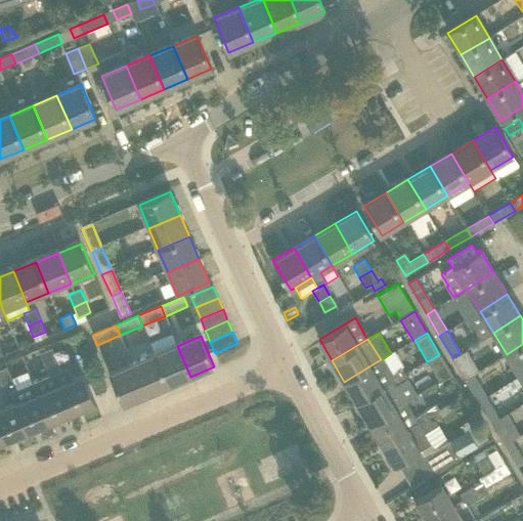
[(522,344),(507,354),(520,376),(522,374),(522,344)]
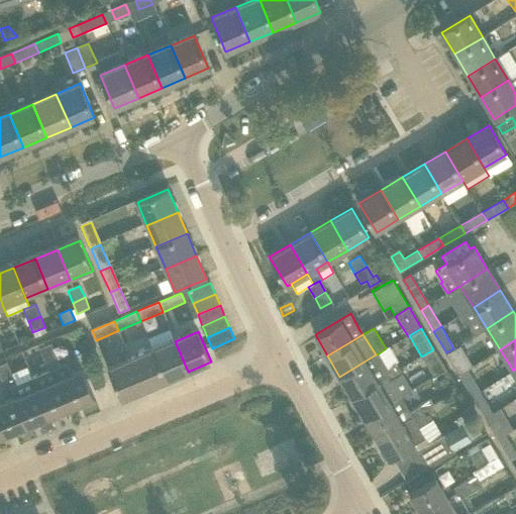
[(130,358),(143,390),(166,381),(152,349),(148,340),(126,350),(129,358),(130,358)]
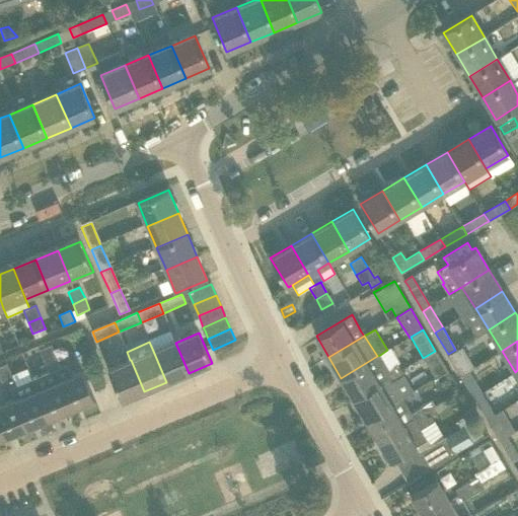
[(153,351),(166,382),(189,373),(175,343),(153,351)]
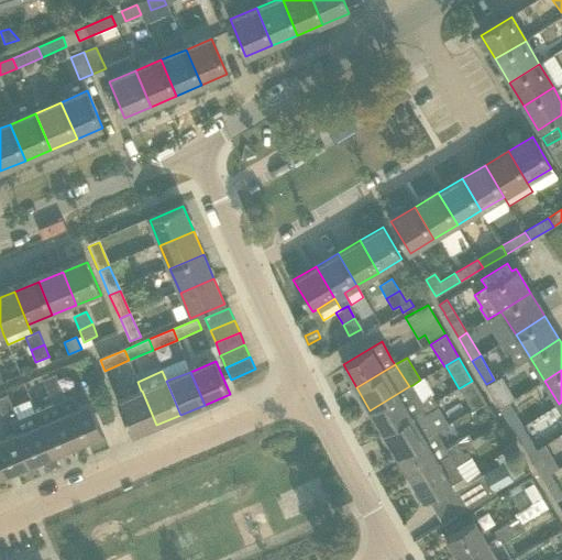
[(44,380),(48,392),(62,386),(56,374),(44,380)]
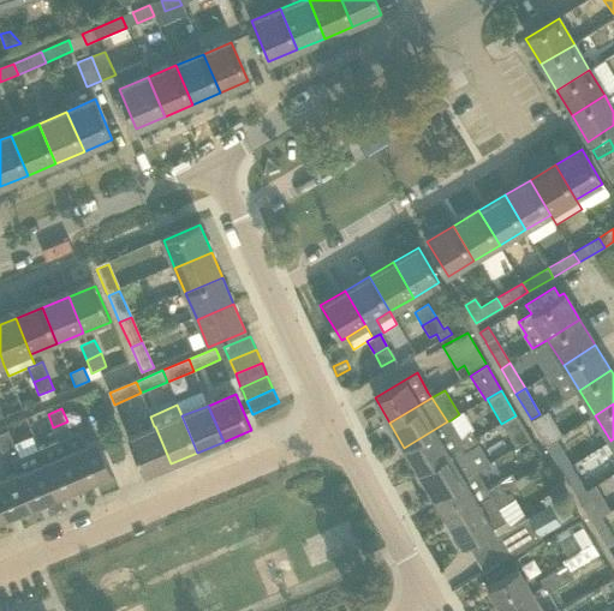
[(459,414),(451,420),(462,438),(471,432),(474,431),(463,413),(459,414)]
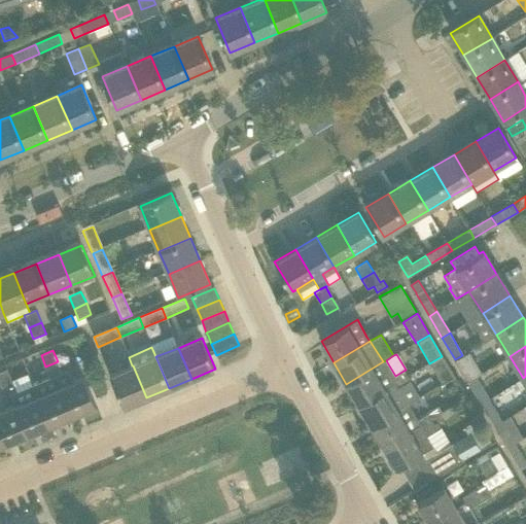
[(462,355),(455,359),(468,382),(476,377),(462,355)]
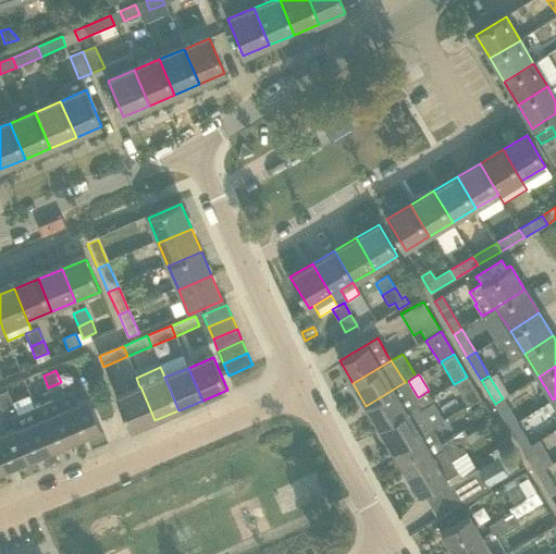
[(454,384),(468,406),(481,398),(467,377),(454,384)]
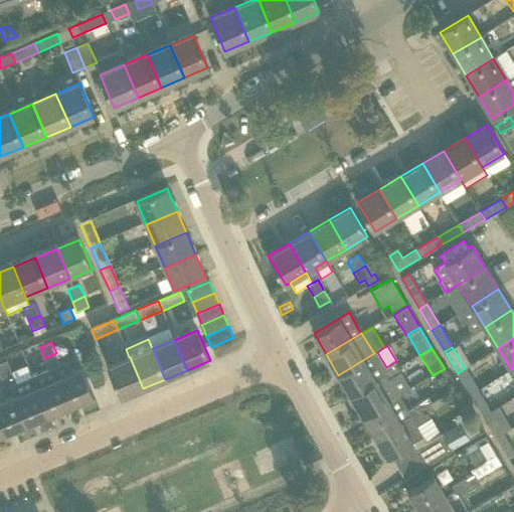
[(338,375),(350,395),(386,374),(397,368),(394,362),(386,367),(377,352),(374,353),(338,375)]
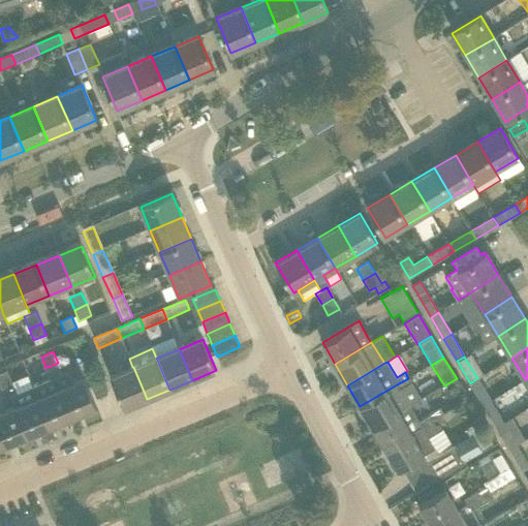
[(56,378),(72,418),(96,407),(85,379),(73,383),(69,373),(63,375),(58,363),(45,368),(51,380),(56,378)]
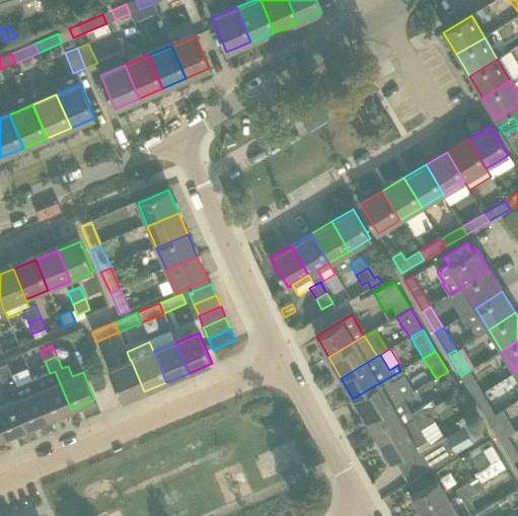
[(131,360),(130,360),(107,369),(122,401),(144,391),(131,360)]
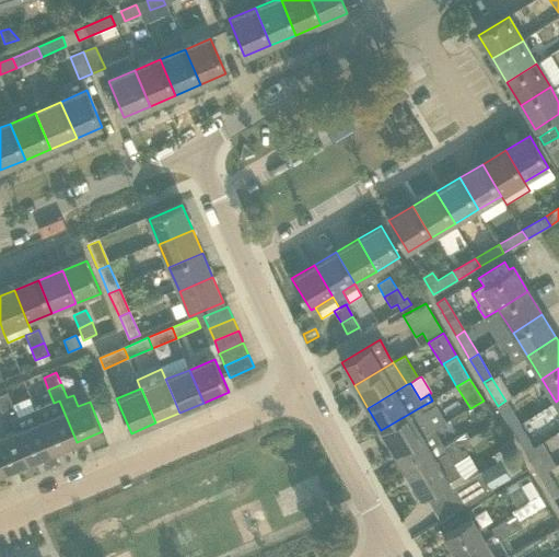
[(0,396),(0,406),(1,410),(13,405),(9,393),(0,396)]
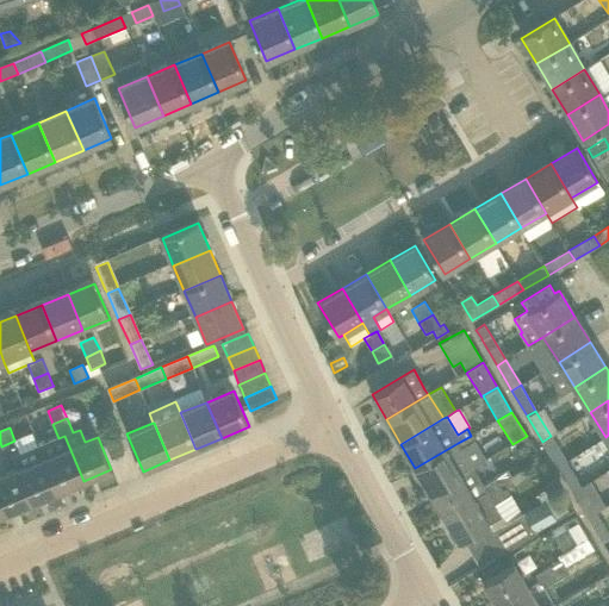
[(58,438),(38,447),(57,492),(84,481),(64,436),(58,438)]
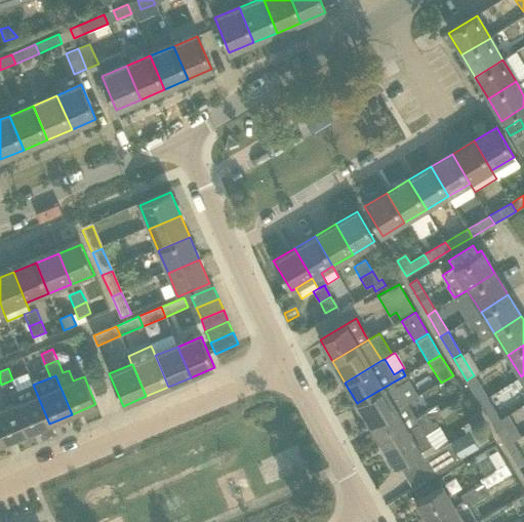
[(394,382),(357,403),(369,425),(396,408),(406,402),(398,388),(397,388),(408,380),(405,375),(404,376),(394,382)]
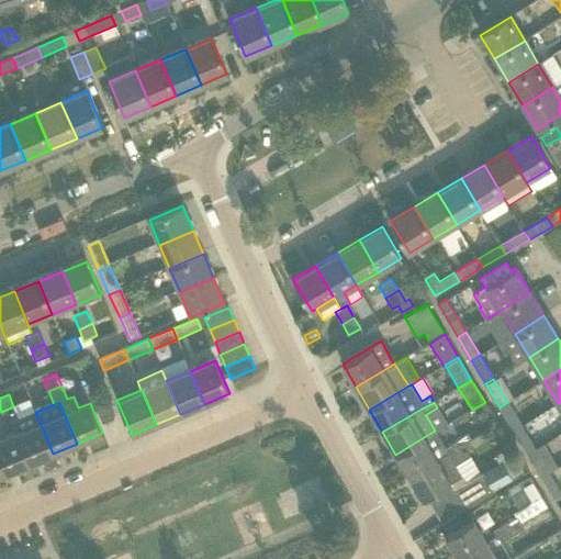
[(507,402),(500,407),(513,431),(522,425),(507,402)]
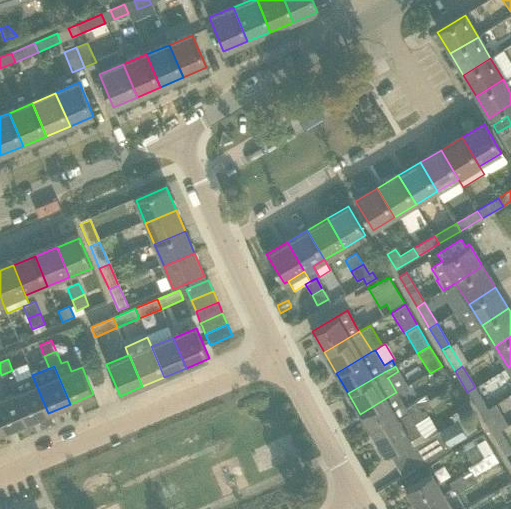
[(48,413),(32,375),(17,381),(12,370),(1,375),(6,385),(11,383),(16,396),(15,396),(27,422),(48,413)]
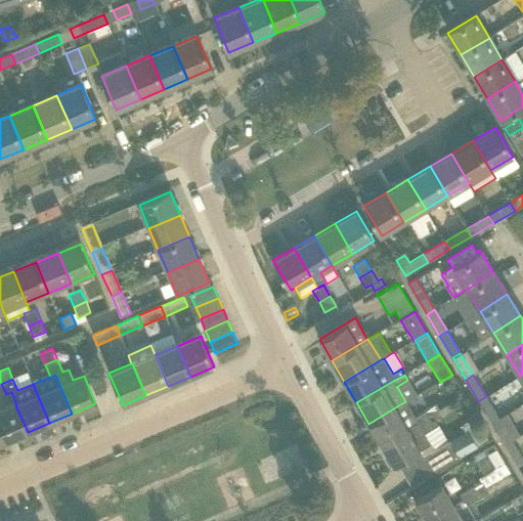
[(93,384),(97,394),(107,391),(103,380),(93,384)]
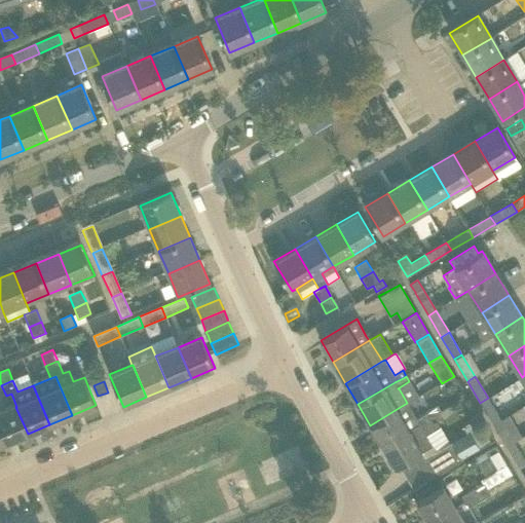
[(417,397),(410,382),(399,388),(407,403),(417,397)]
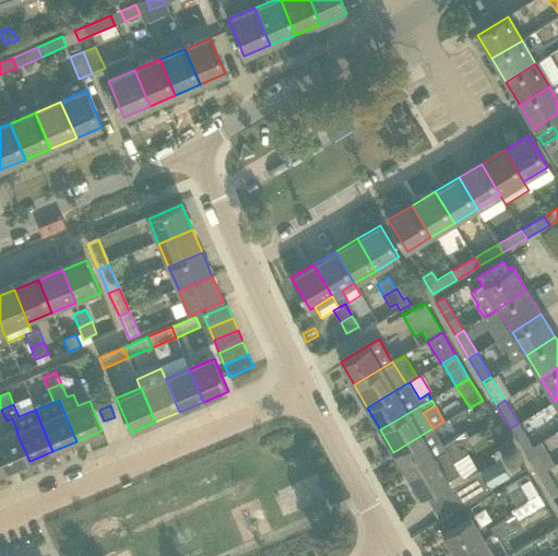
[(519,423),(510,428),(524,451),(532,447),(519,424),(519,423)]
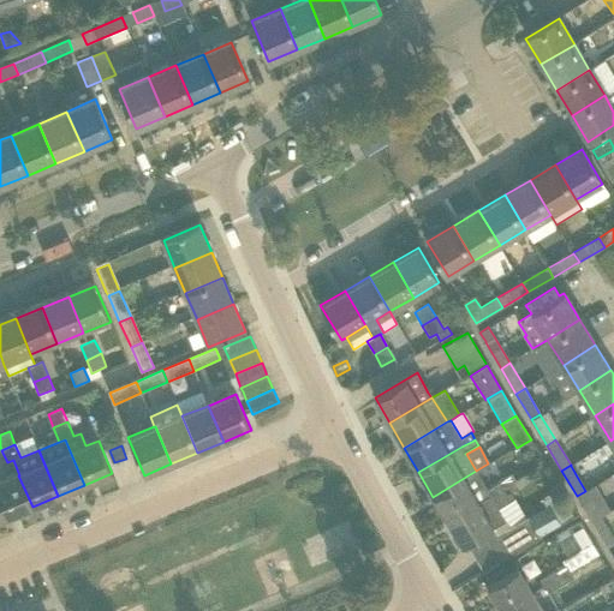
[(490,496),(488,490),(476,471),(464,478),(433,497),(447,521),(448,521),(490,496)]
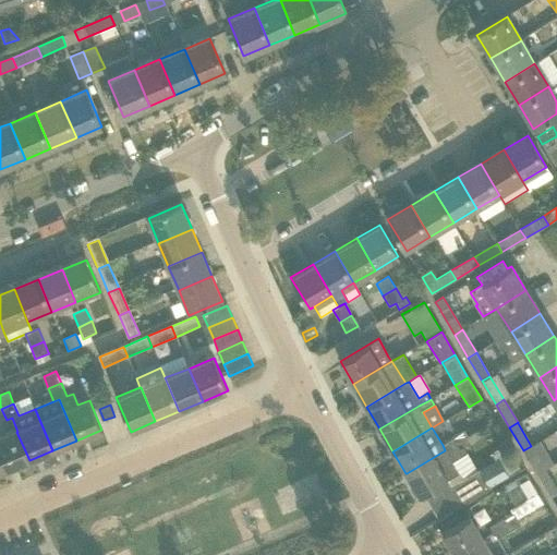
[(16,432),(0,438),(0,457),(5,470),(29,460),(16,432)]
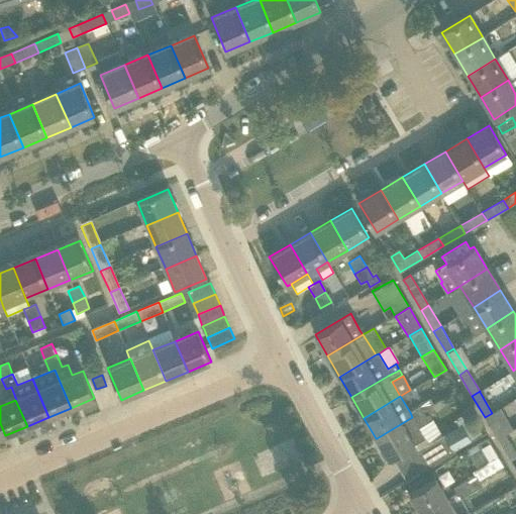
[(425,416),(429,414),(436,410),(429,400),(419,406),(425,416)]
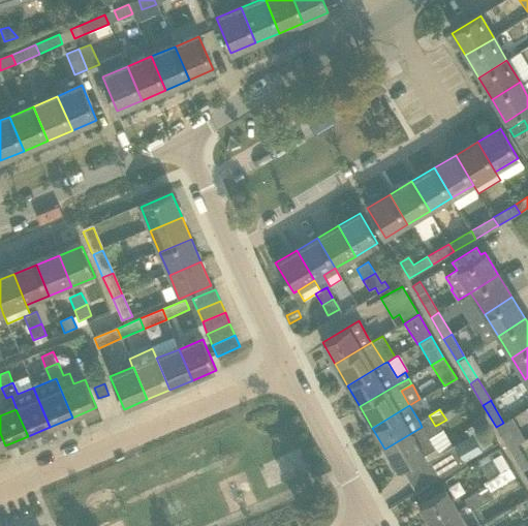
[(422,427),(385,449),(398,470),(416,459),(431,484),(443,475),(433,458),(453,446),(439,424),(435,426),(429,415),(420,422),(422,427)]
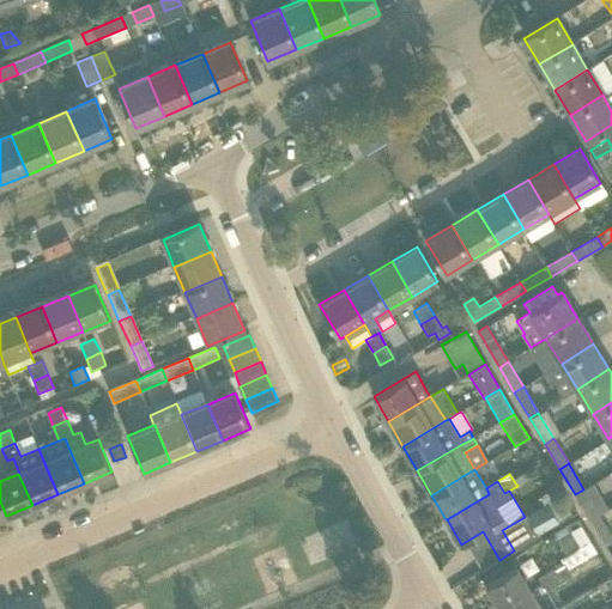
[(583,489),(575,494),(591,521),(607,510),(593,483),(583,489)]
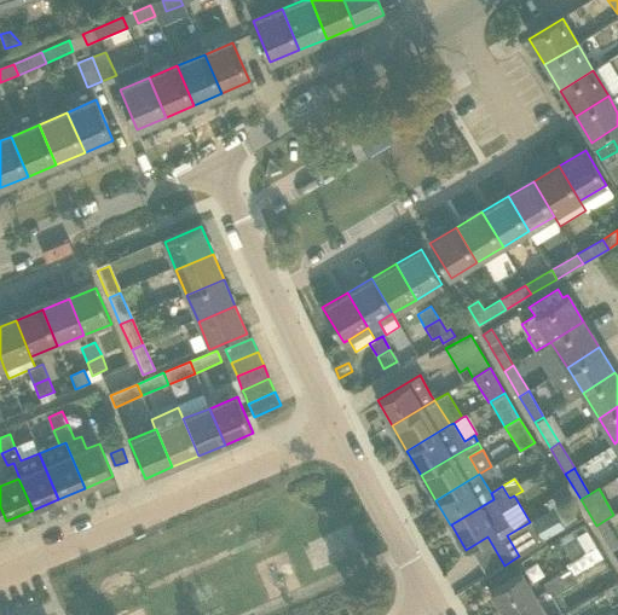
[(549,503),(553,510),(564,528),(577,520),(562,495),(549,503)]
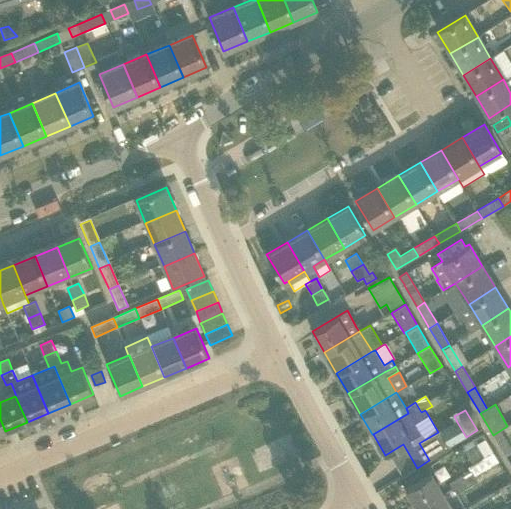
[(440,430),(438,432),(419,443),(429,460),(451,448),(450,447),(461,440),(461,439),(466,437),(457,422),(441,432),(440,430)]
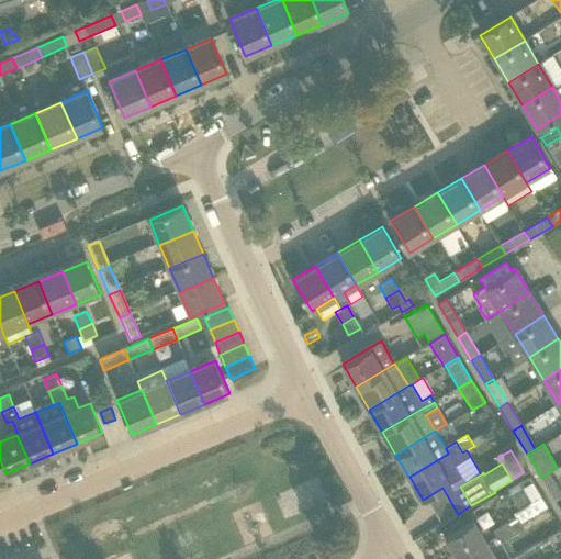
[(560,491),(549,472),(541,478),(554,501),(560,498),(560,491)]
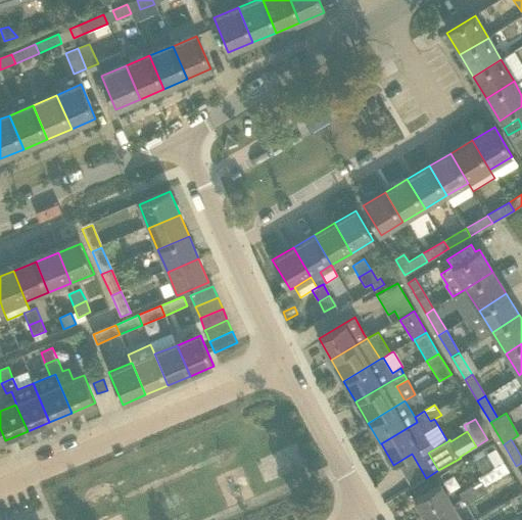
[(470,487),(477,499),(488,492),(484,486),(510,472),(504,463),(478,477),(480,481),(470,487)]
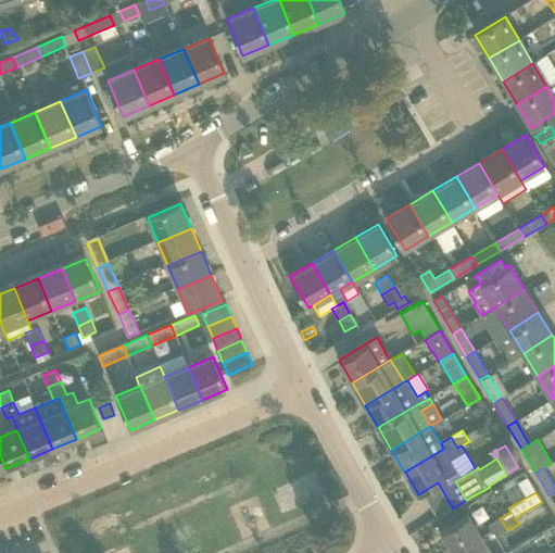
[(456,552),(481,537),(468,514),(440,530),(453,552),(456,552)]
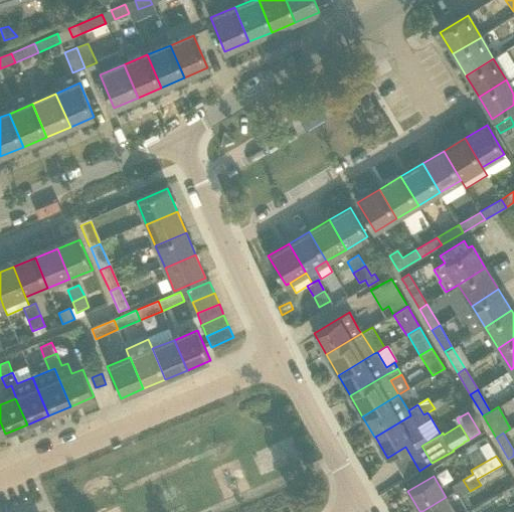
[(460,498),(470,491),(463,480),(453,486),(460,498)]
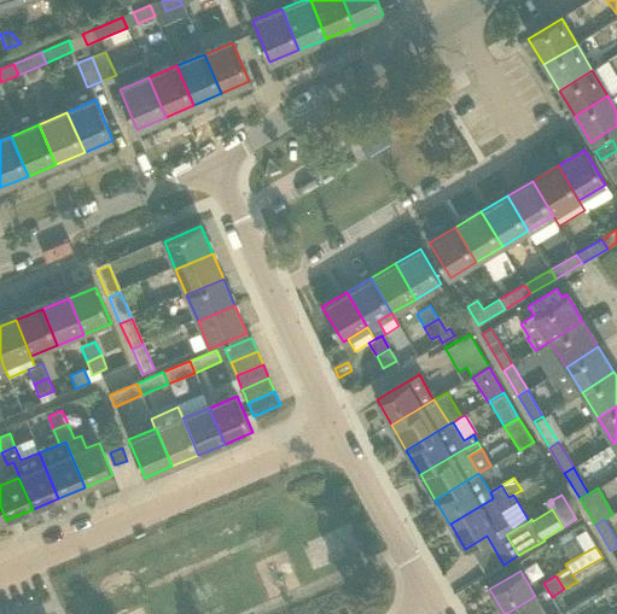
[(545,613),(535,596),(507,613),(545,613)]
